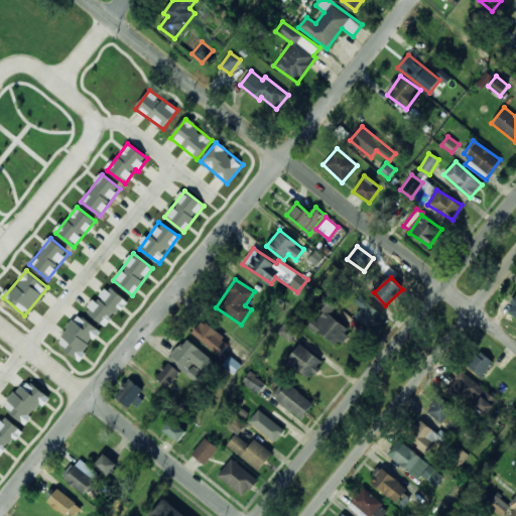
[(127,300),(107,285),(87,312),(106,327),(127,300)]
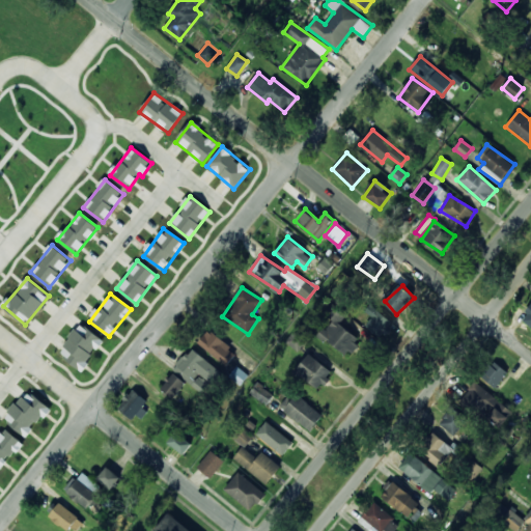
[(347,314),(334,304),(326,314),(332,319),(319,336),(346,357),(360,339),(340,324),(347,314)]
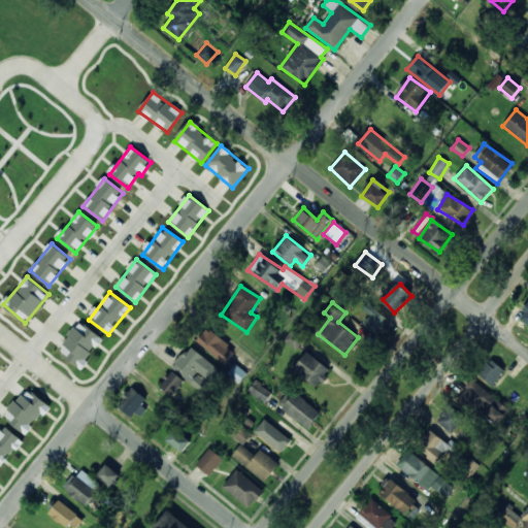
[(527,304),(519,317),(527,324),(527,304)]
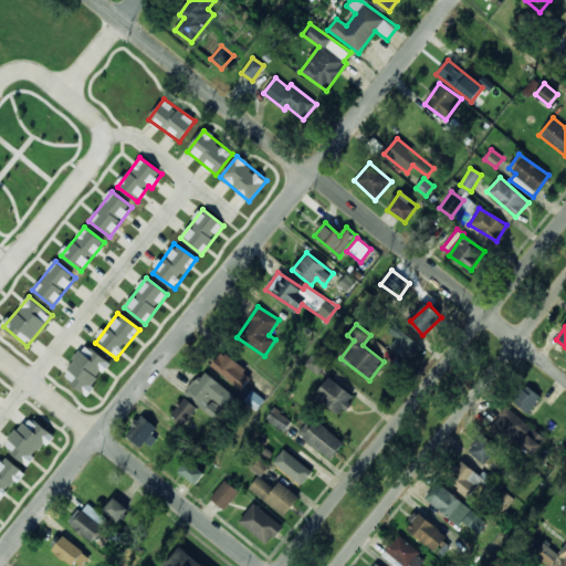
[(421,343),(405,334),(395,350),(411,359),(421,343)]
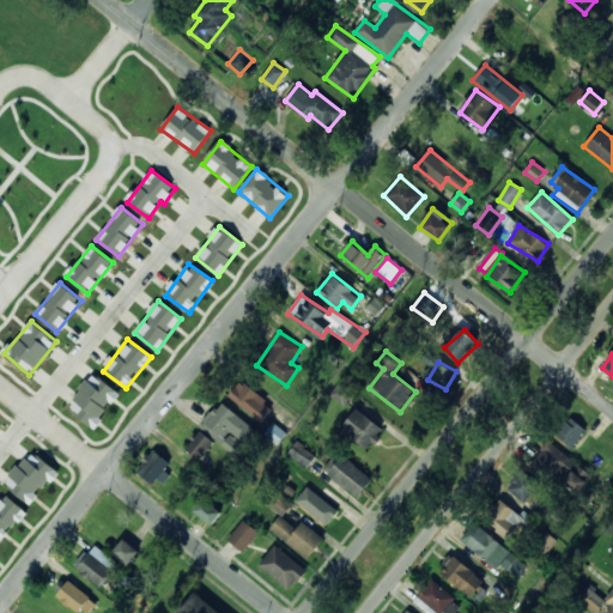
[(93,428),(120,394),(93,374),(67,407),(93,428)]
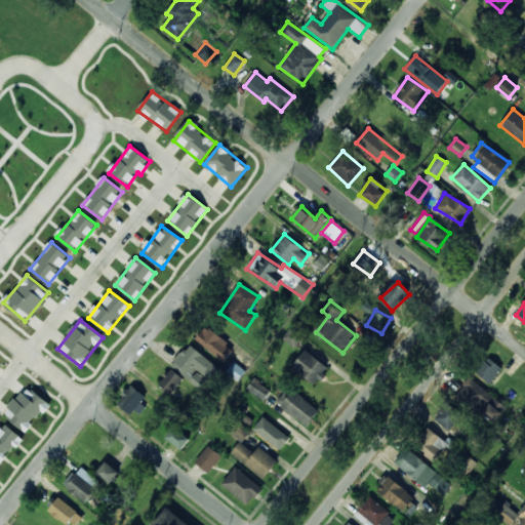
[(235,351),(208,325),(196,337),(223,363),(235,351)]
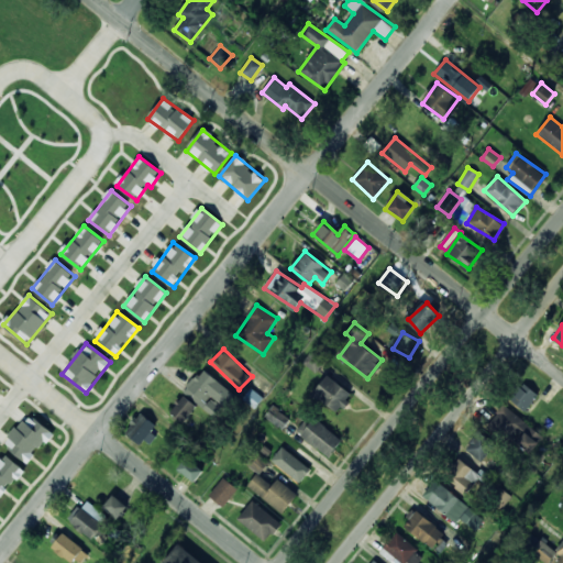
[(326,362),(312,351),(304,362),(317,373),(326,362)]
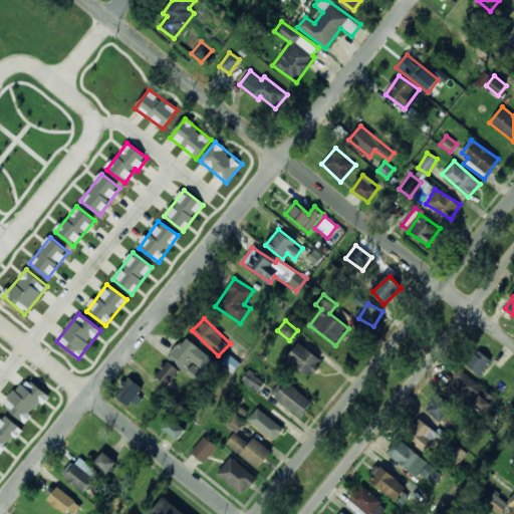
[(168,357),(196,382),(215,361),(186,336),(168,357)]
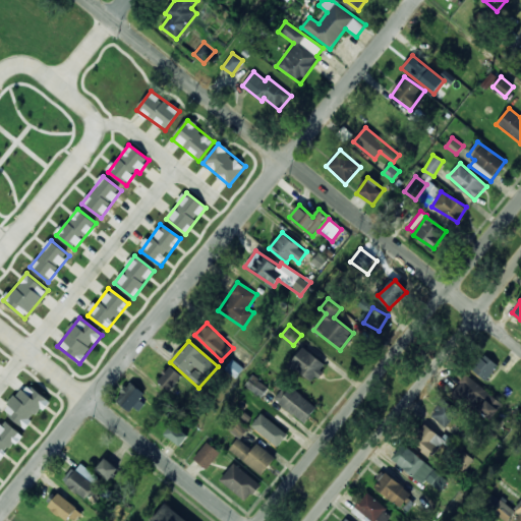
[(313,383),(327,365),(303,347),(290,364),(313,383)]
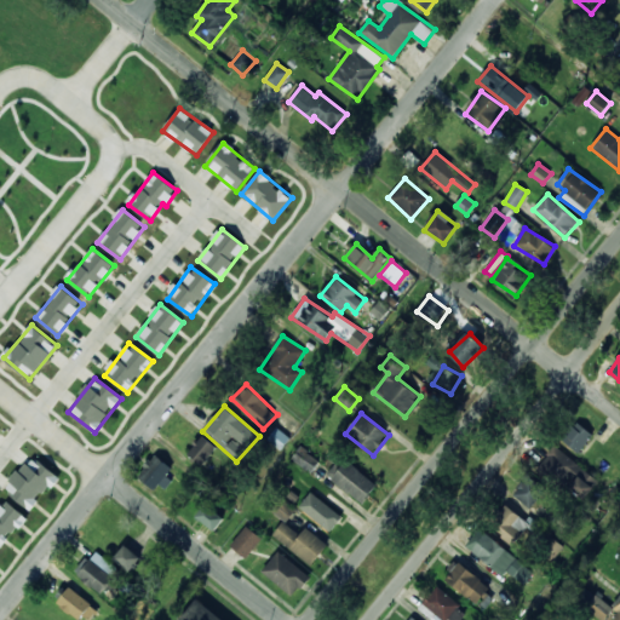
[(561,438),(579,453),(592,435),(575,420),(561,438)]
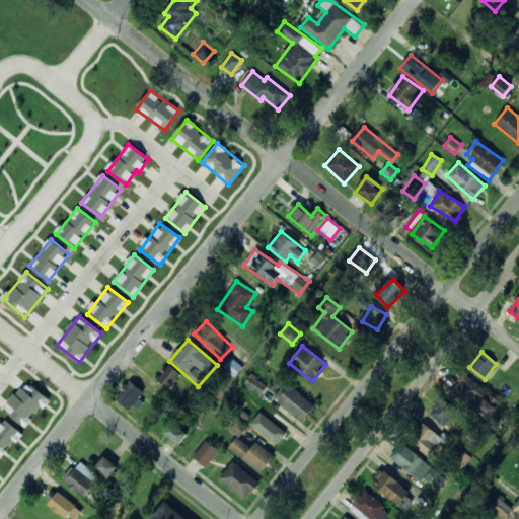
[(224,369),(235,376),(242,366),(231,358),(224,369)]
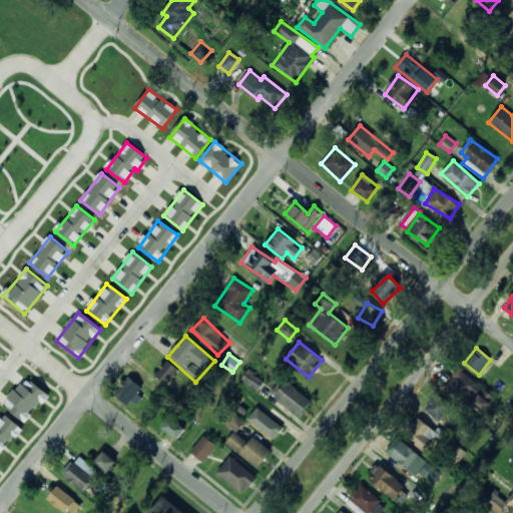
[(156,378),(169,384),(178,367),(164,361),(156,378)]
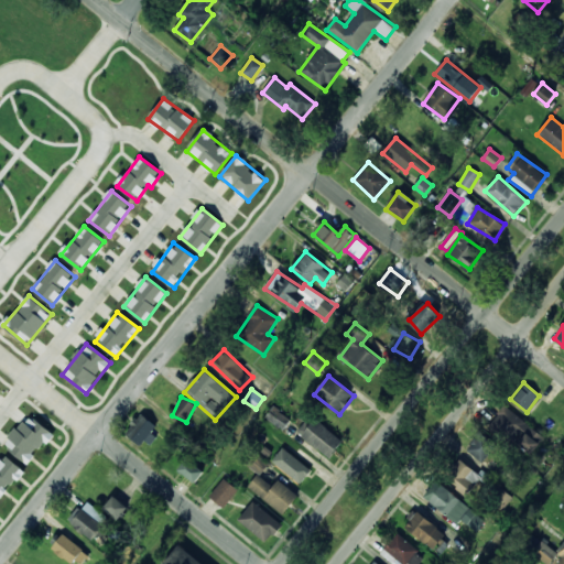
[(529,457),(544,437),(505,405),(488,425),(529,457)]
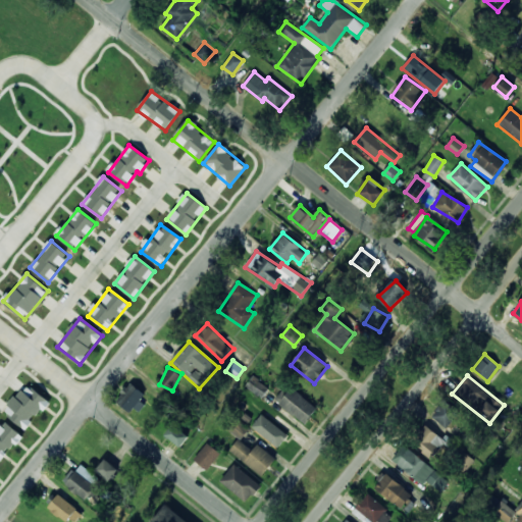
[(138,409),(148,397),(132,382),(115,401),(129,413),(135,407),(138,409)]
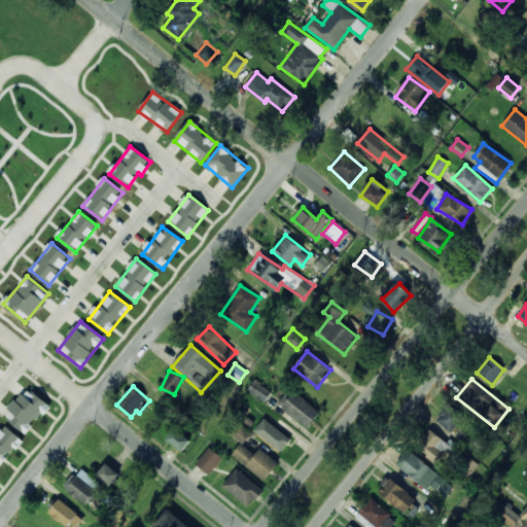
[(26,434),(49,405),(27,387),(3,416),(26,434)]
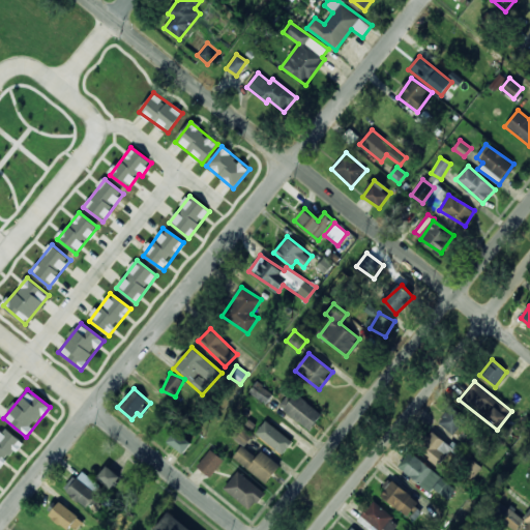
[(310,431),(322,415),(293,391),(281,407),(310,431)]
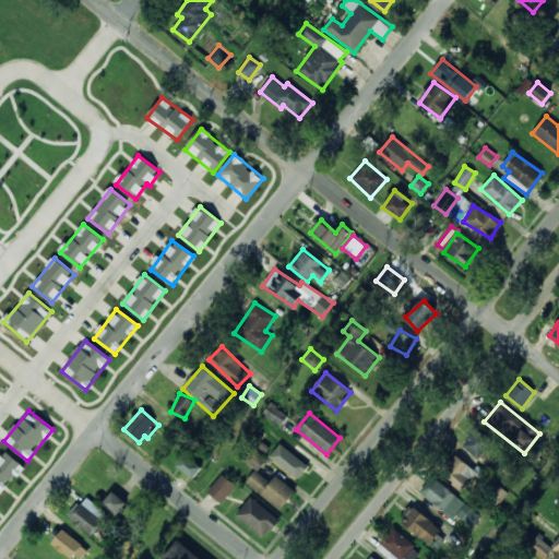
[(491,441),(475,429),(462,447),(477,459),(491,441)]
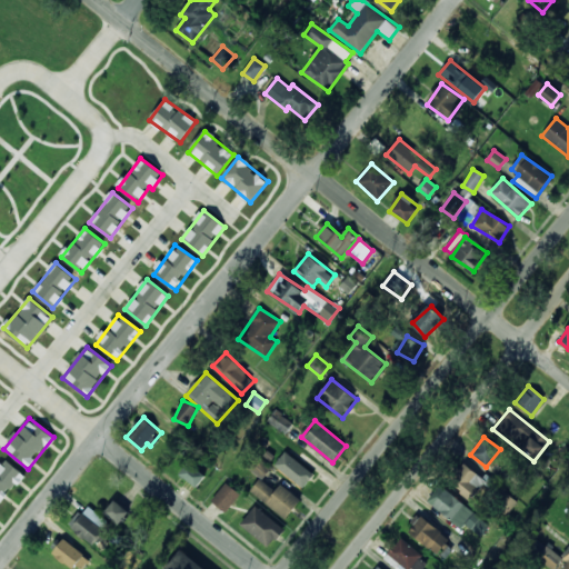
[(275,466),(303,488),(315,475),(286,451),(275,466)]
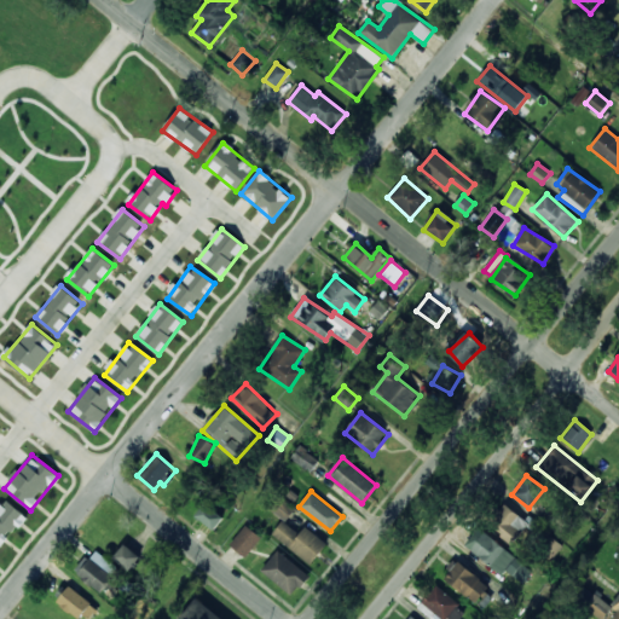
[(287,521),(295,509),(281,497),(271,510),(287,521)]
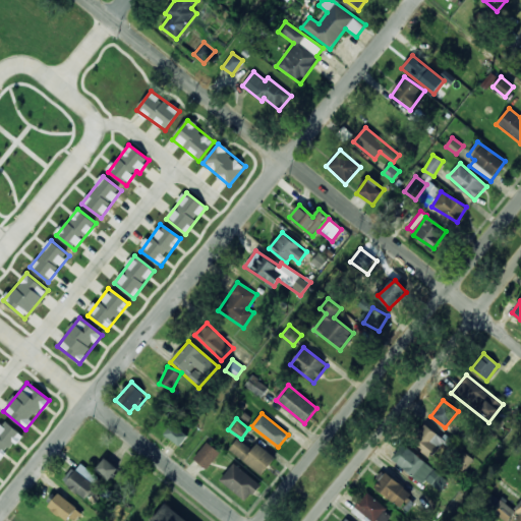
[(0,460),(22,435),(4,419),(0,423),(0,460)]
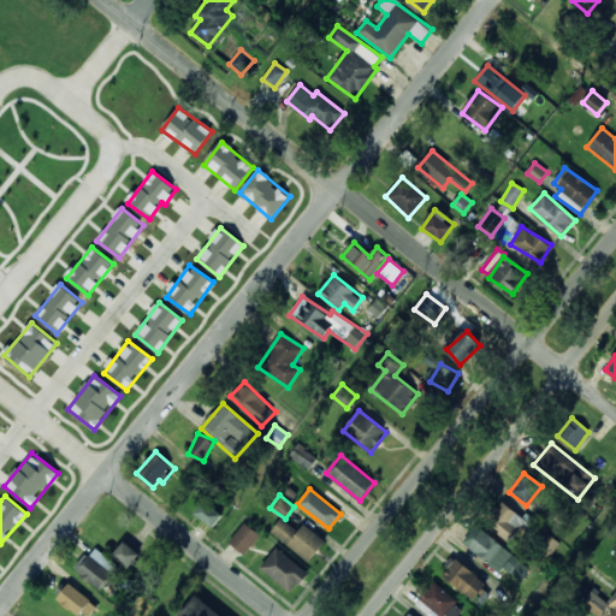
[(214,527),(223,514),(203,502),(195,515),(214,527)]
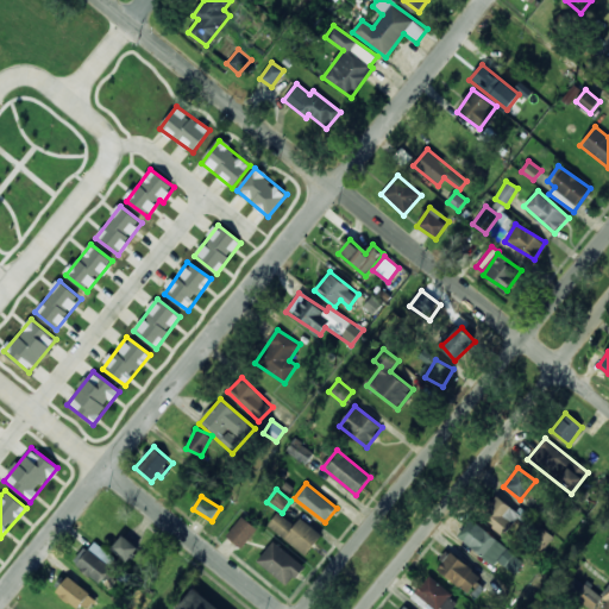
[(504,537),(522,518),(498,496),(481,515),(504,537)]
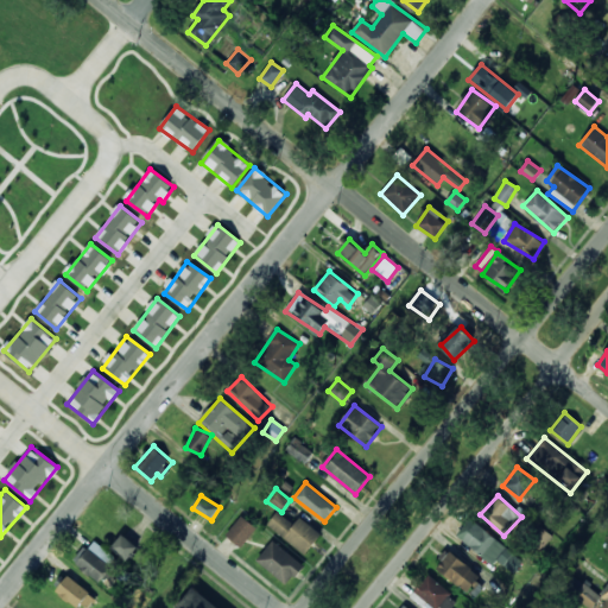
[(301,518),(295,525),(278,512),(267,525),(305,555),(322,534),(301,518)]
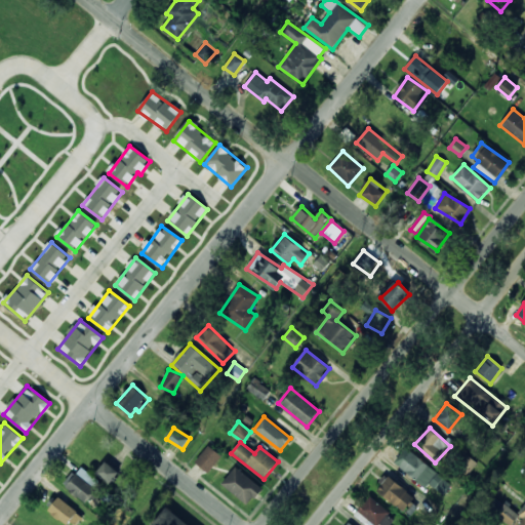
[(195,463),(209,473),(221,455),(207,445),(195,463)]
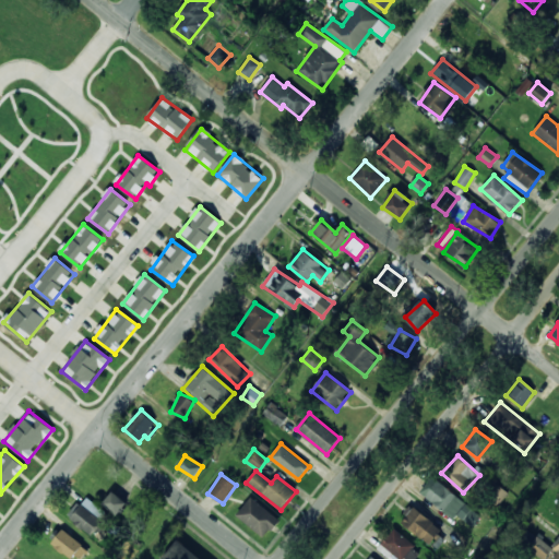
[(453,520),(456,515),(472,527),(482,515),(431,477),(419,494),(453,520)]
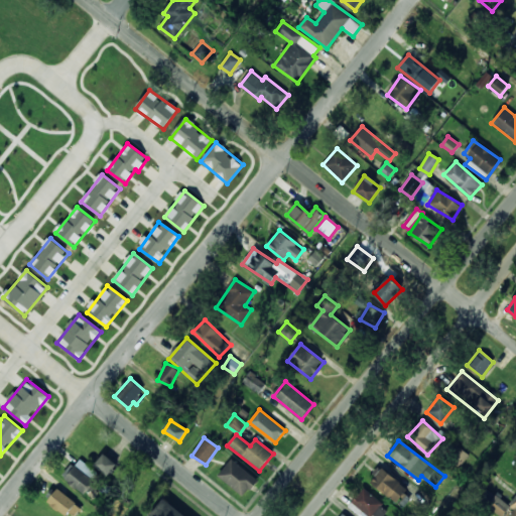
[(95,467),(109,476),(117,463),(103,454),(95,467)]
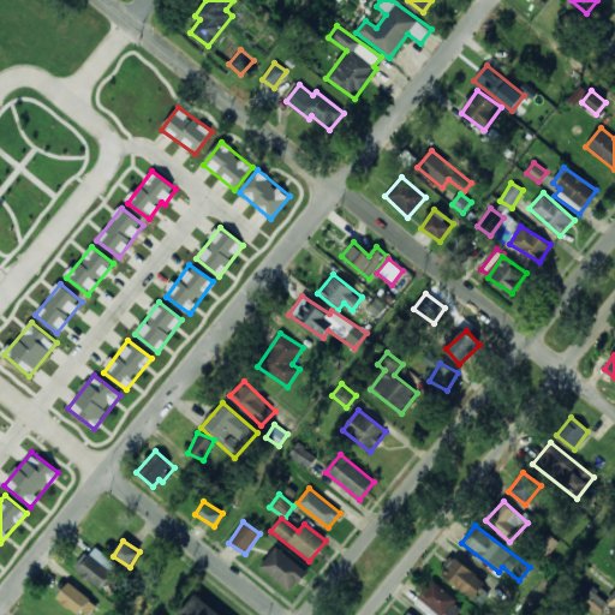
[(119,568),(95,545),(75,567),(100,590),(119,568)]
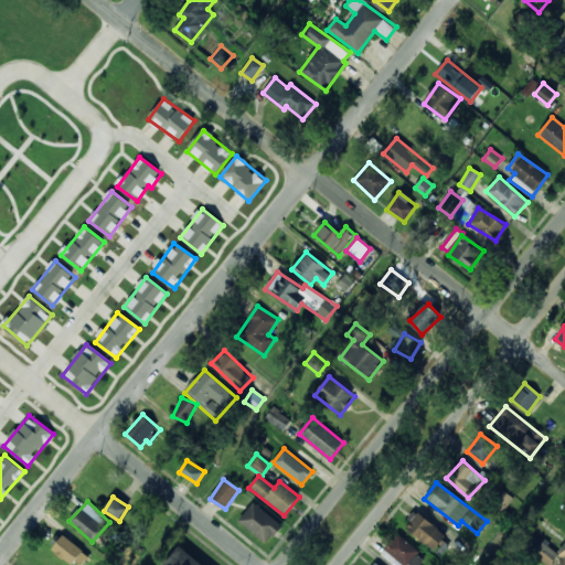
[(240,521),(267,544),(283,525),(254,502),(240,521)]
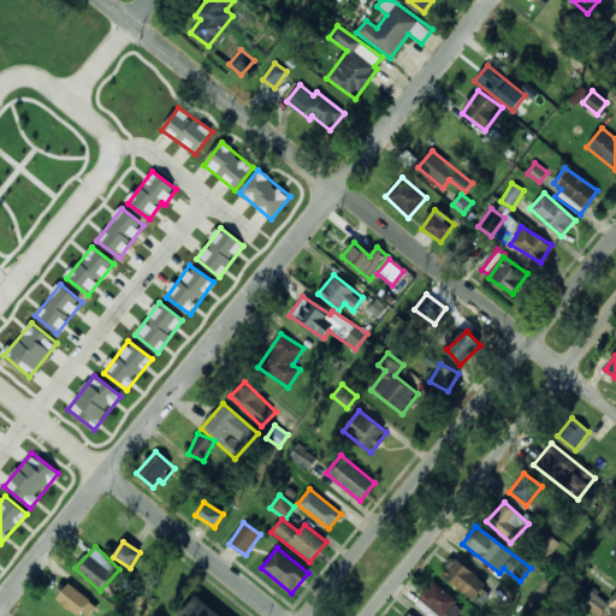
[(440,574),(475,602),(489,585),(455,557),(440,574)]
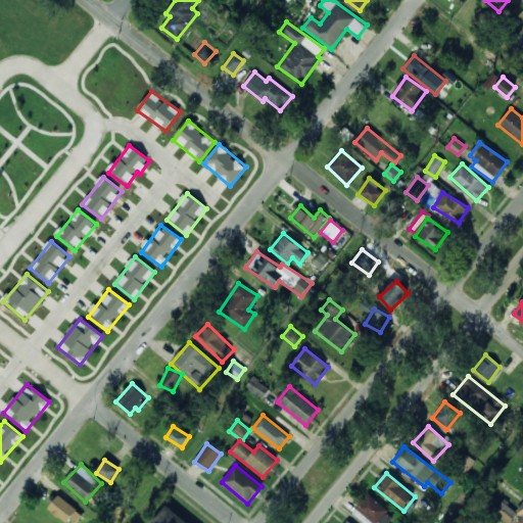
[(353,512),(366,522),(388,522),(394,517),(369,494),(353,512)]
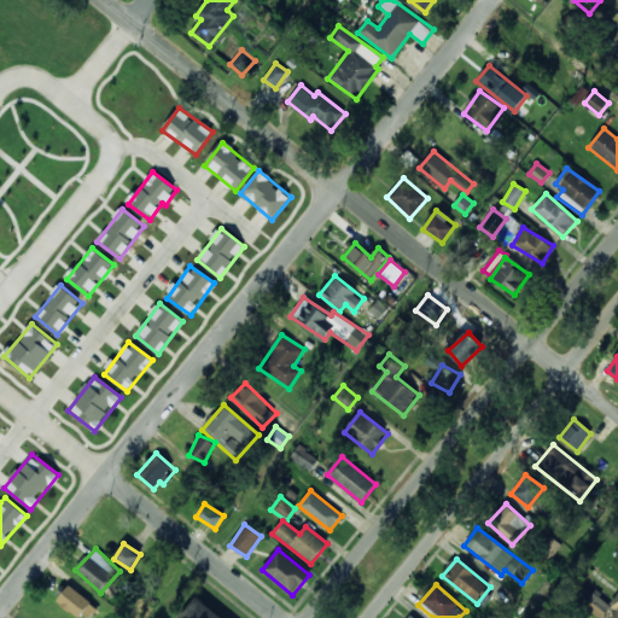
[(88,617),(98,607),(69,586),(57,600),(80,617),(88,617)]
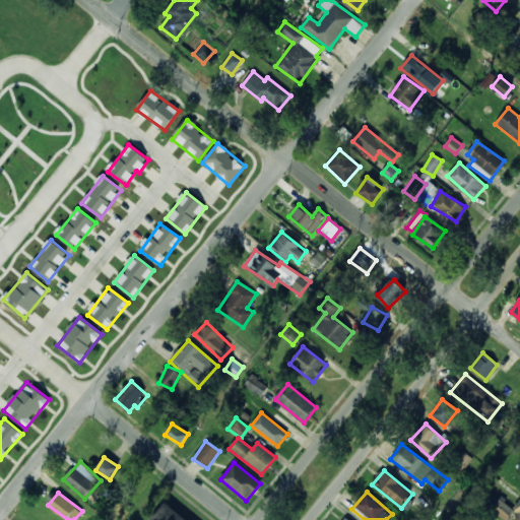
[(505,519),(507,519),(515,509),(499,499),(491,510),(505,519)]
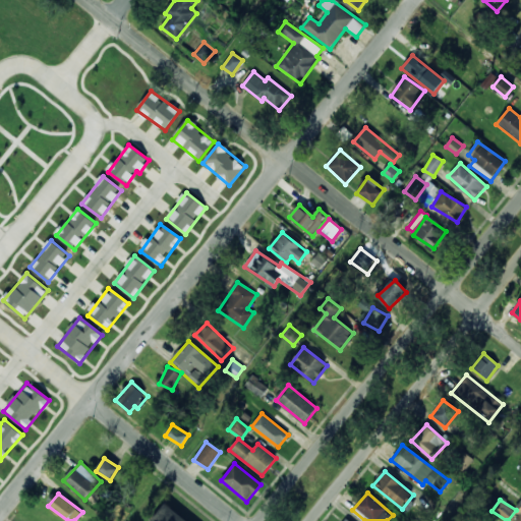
[(187,520),(167,503),(153,519),(155,520),(187,520)]
